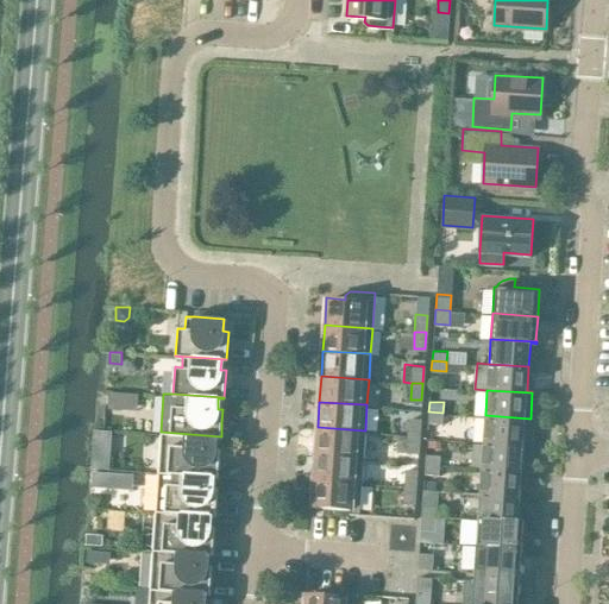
[(443,422),(443,413),(428,411),(427,421),(443,422)]
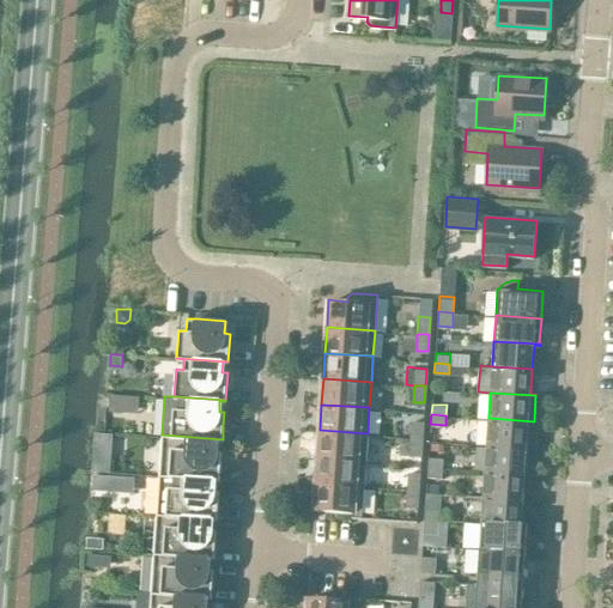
[(532,447),(534,421),(489,418),(486,444),(532,447)]
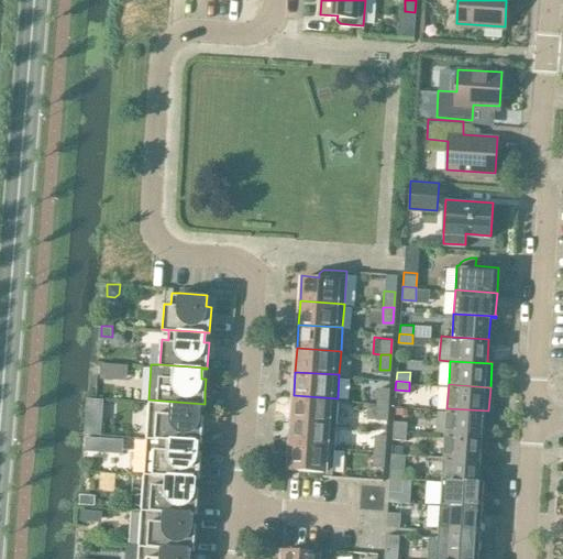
[(377,402),(387,402),(388,386),(378,385),(377,402)]
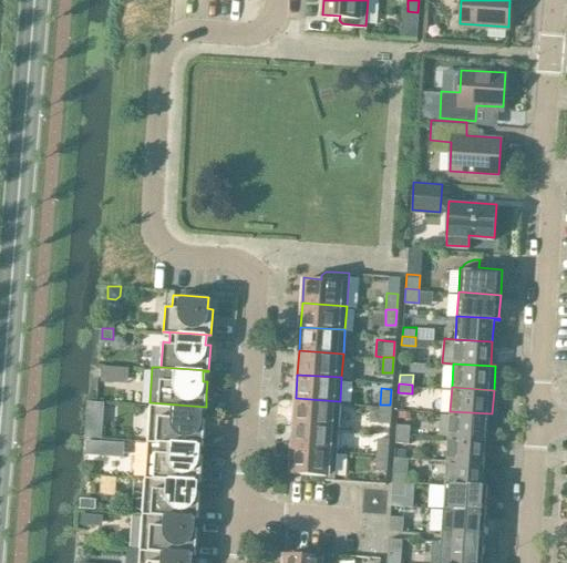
[(338,425),(340,401),(296,398),(294,422),(338,425)]
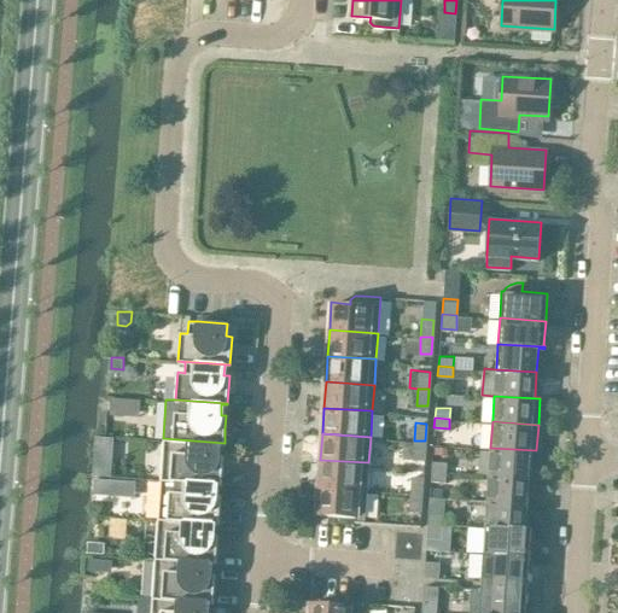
[(225,444),(225,443),(163,438),(159,478),(221,483),(223,455),(219,454),(219,444),(225,444)]
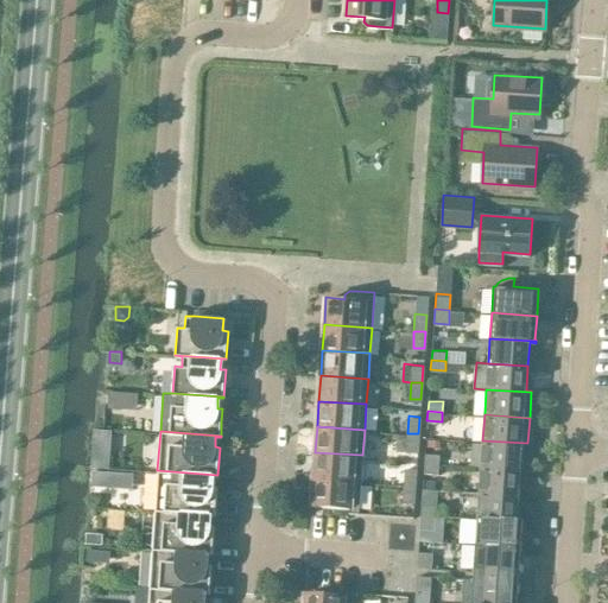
[(418,451),(418,433),(407,433),(406,450),(418,451)]
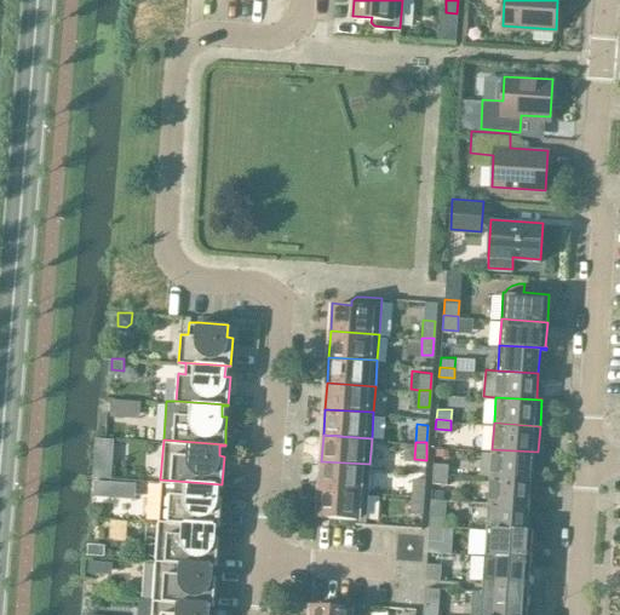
[(537,478),(538,452),(492,449),(491,475),(537,478)]
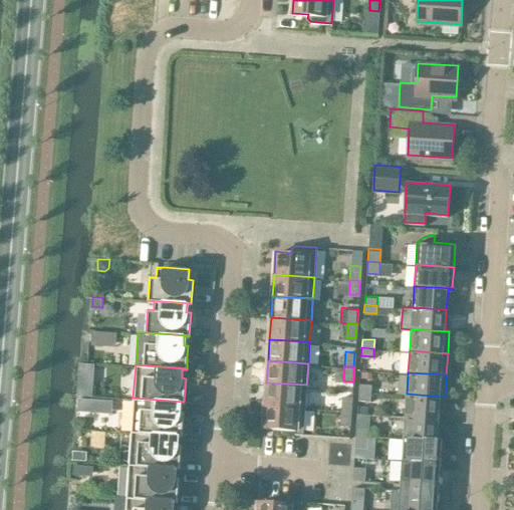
[(305,407),(306,385),(266,383),(265,404),(305,407)]
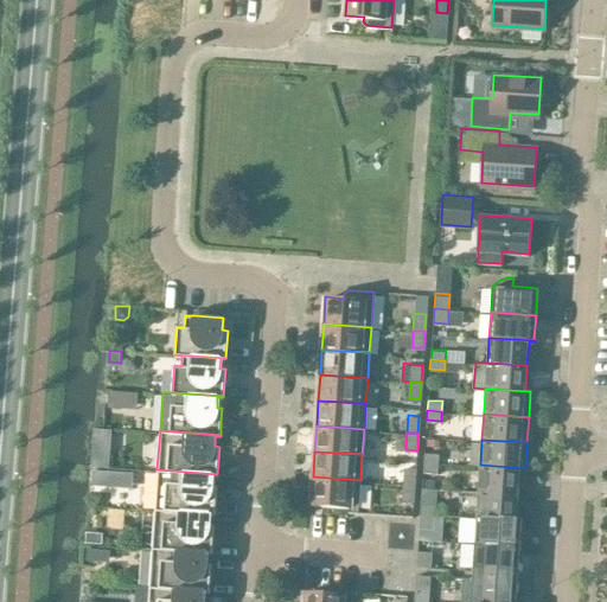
[(423,461),(438,462),(439,452),(425,452),(423,461)]
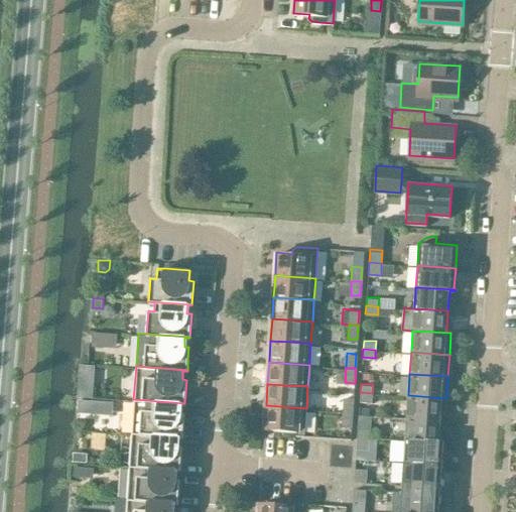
[(372,401),(372,393),(360,392),(359,400),(372,401)]
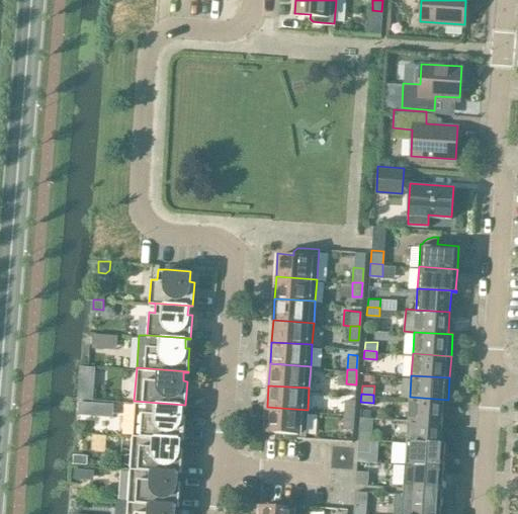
[(448,401),(448,400),(410,397),(408,419),(442,421),(443,401),(448,401)]
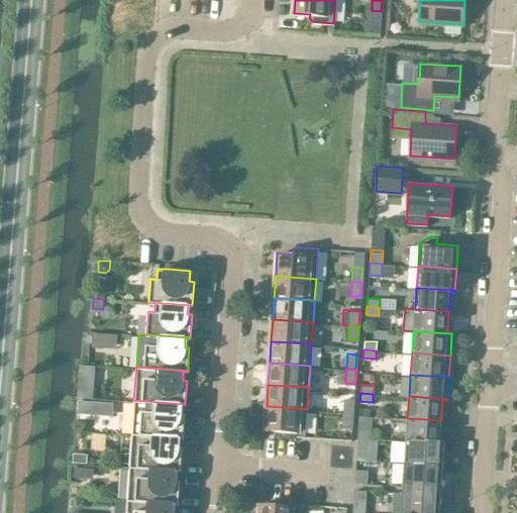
[(343,412),(352,412),(353,398),(344,397),(343,412)]
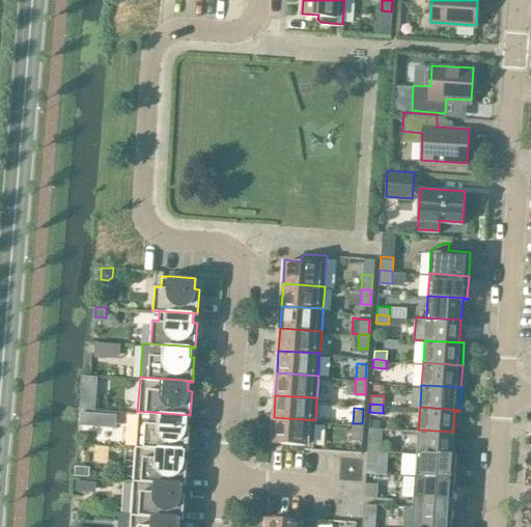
[(89,410),(88,418),(102,419),(103,410),(89,410)]
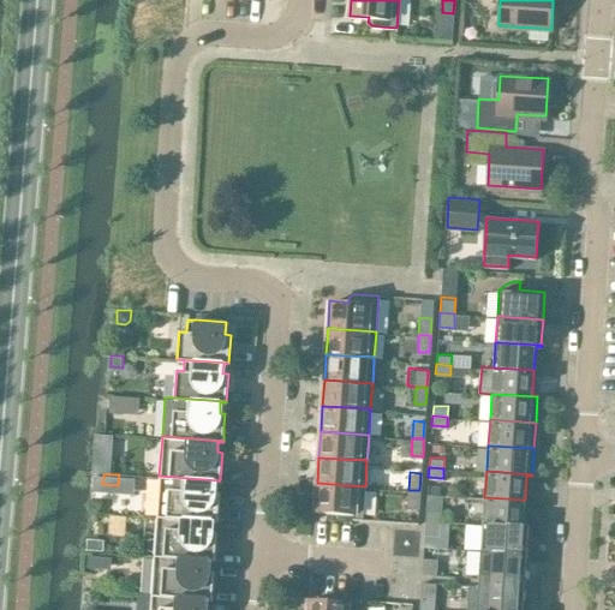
[(220,482),(220,480),(159,476),(156,515),(218,519),(220,491),(214,491),(215,480),(220,482)]
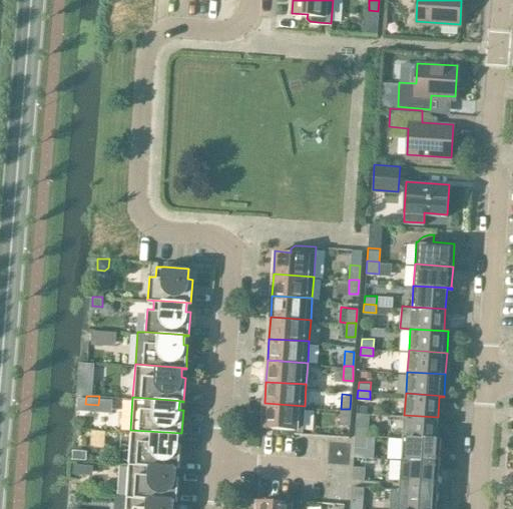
[(303,432),(305,406),(265,403),(263,426),(295,428),(295,432),(303,432)]
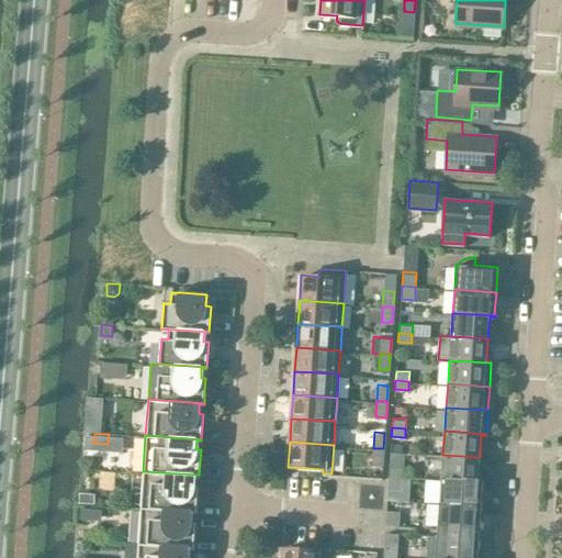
[(382,465),(383,448),(373,448),(372,464),(382,465)]
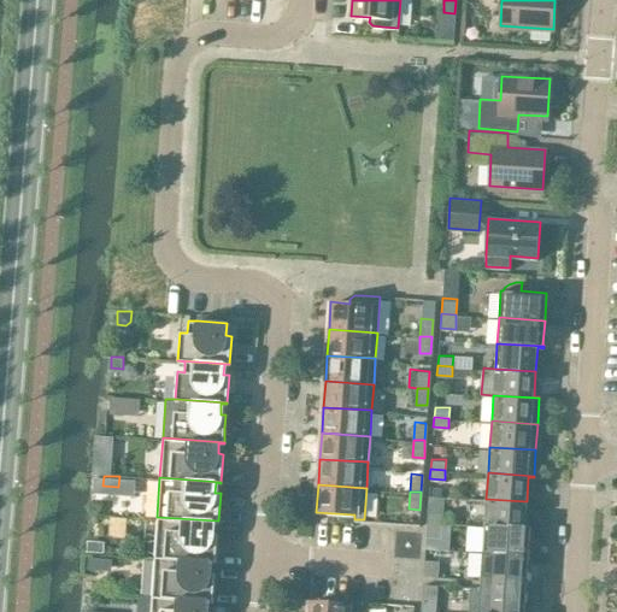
[(524,525),(527,501),(486,499),(485,524),(530,528),(530,527),(524,525)]
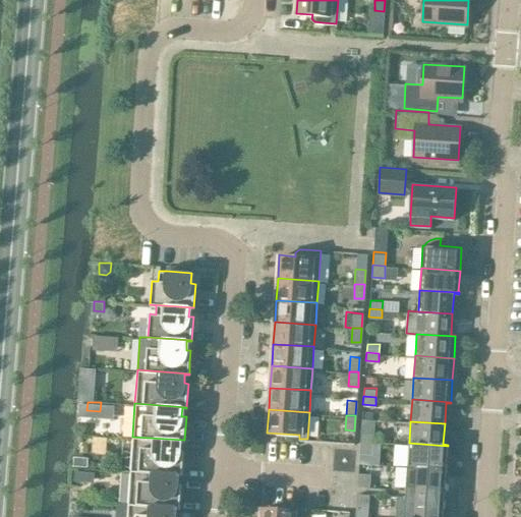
[(360,440),(372,441),(373,433),(361,432),(360,440)]
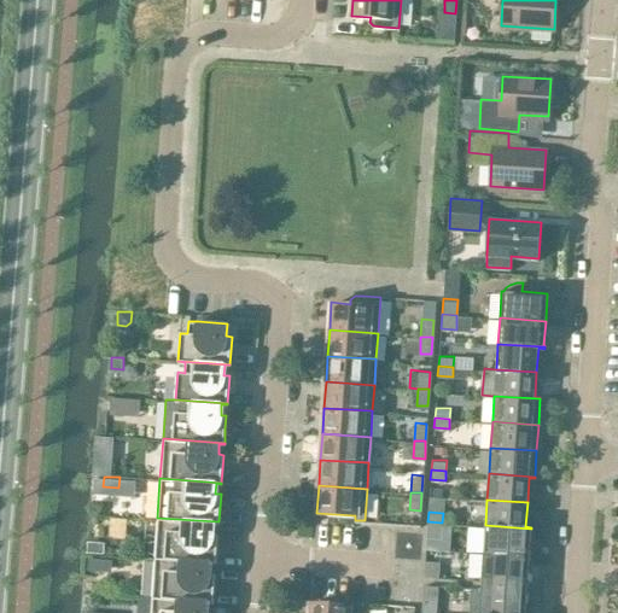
[(219,523),(219,521),(157,518),(155,558),(216,561),(217,533),(213,533),(214,523),(219,523)]
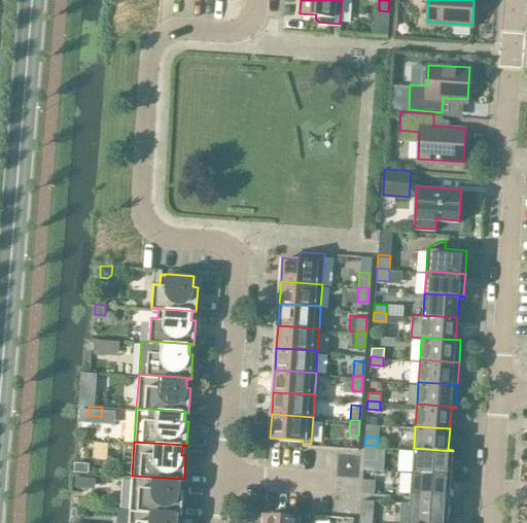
[(377,458),(377,446),(364,445),(363,457),(377,458)]
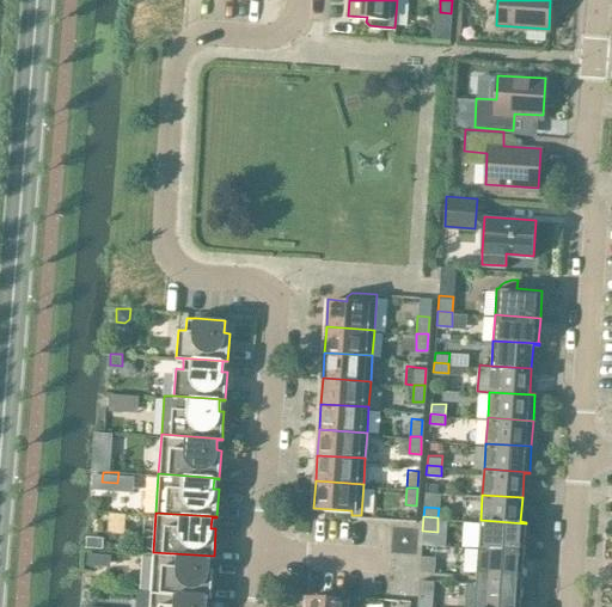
[(526,525),(526,523),(481,520),(478,546),(524,550),(526,525)]
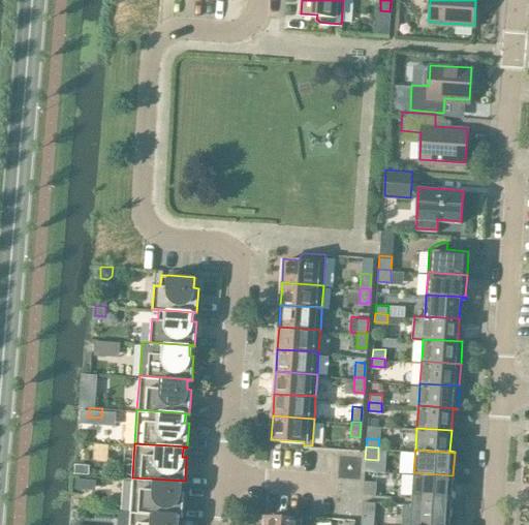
[(75,463),(74,471),(88,472),(88,463),(75,463)]
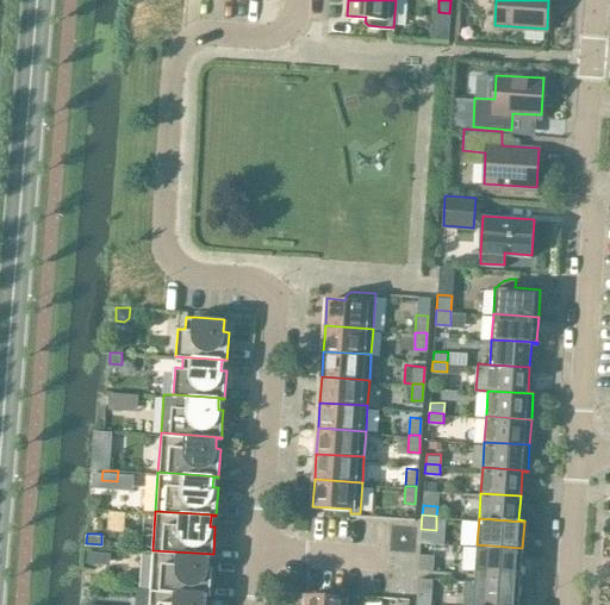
[(474,575),(521,579),(521,574),(522,574),(522,572),(521,572),(522,548),(477,544),(475,569),(473,569),(473,571),(475,571),(474,575)]
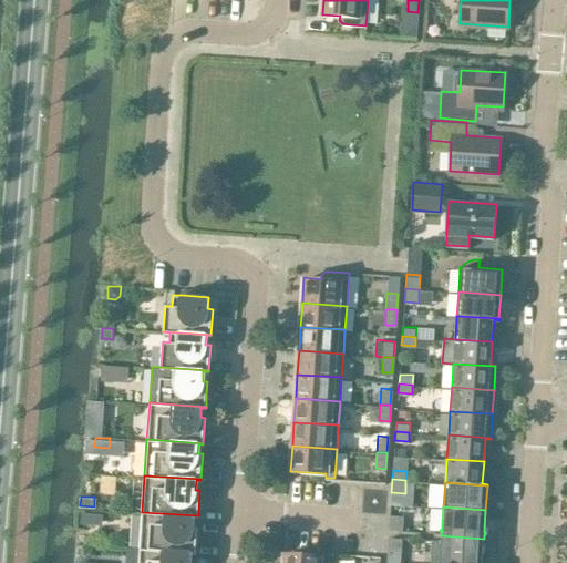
[(81,511),(80,523),(86,523),(92,519),(92,512),(81,511)]
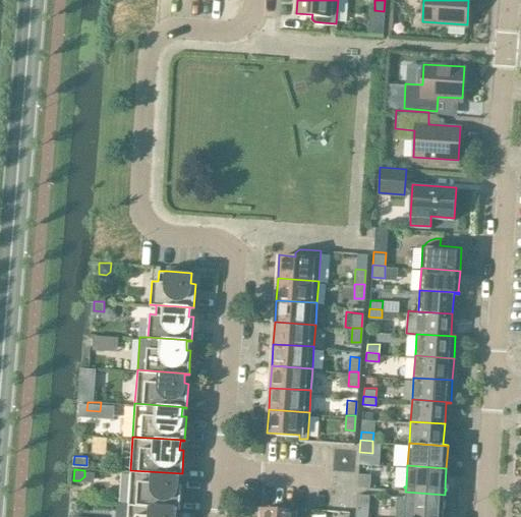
[(182,474),(182,473),(130,470),(128,503),(180,507),(181,483),(177,483),(177,474),(182,474)]
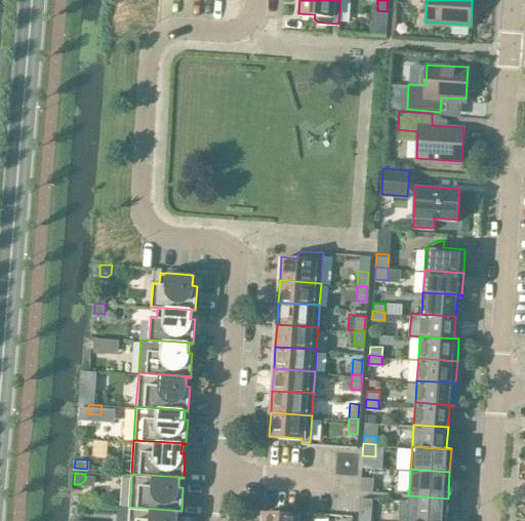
[(372,489),(373,476),(361,475),(360,488),(372,489)]
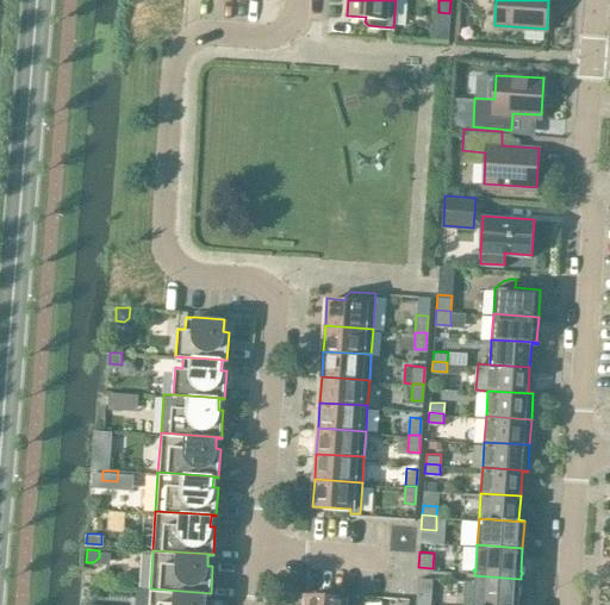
[(417,591),(416,603),(430,604),(431,592),(433,577),(417,575),(417,591)]
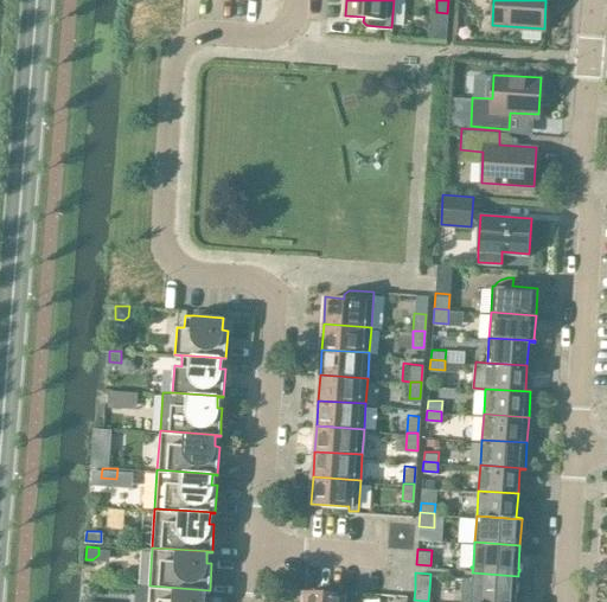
[(472,572),(472,577),(462,576),(460,601),(515,601),(517,582),(518,582),(519,580),(517,580),(518,576),(472,572)]
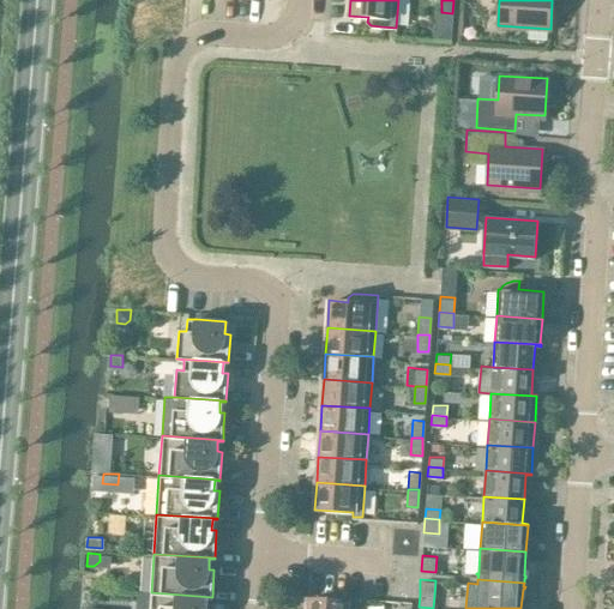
[(212,598),(212,597),(151,592),(149,608),(210,608),(211,608),(205,608),(206,597),(212,598)]
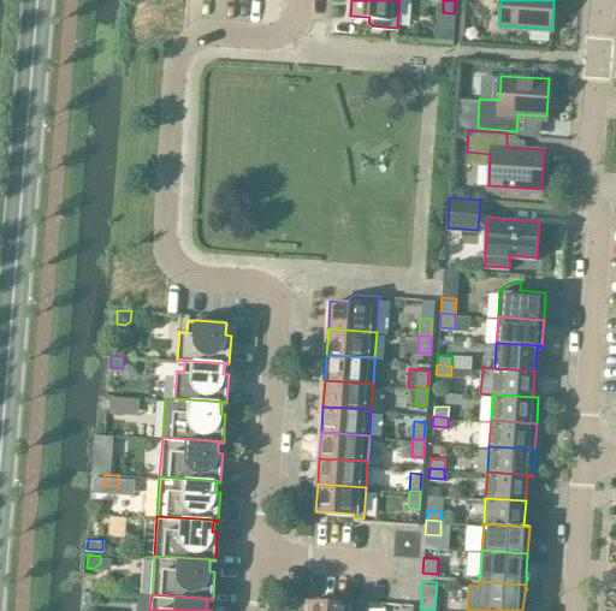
[(308,610),(359,610),(357,607),(357,599),(348,598),(348,603),(309,600),(308,610)]
